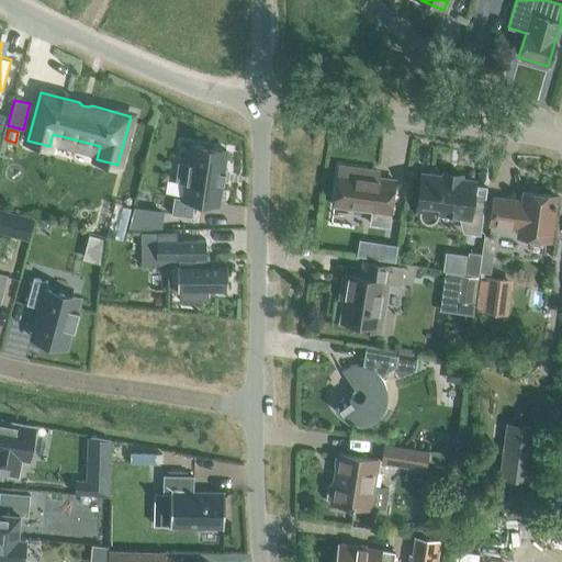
[(187,164),(177,163),(175,179),(184,181),(182,198),(173,197),(170,214),(191,217),(193,201),(216,204),(225,150),(190,145),(187,164)]
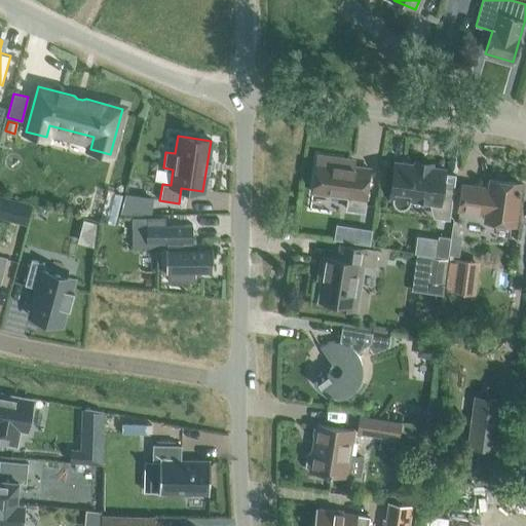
[(346,210),(363,213),(369,170),(342,165),(342,159),(316,156),(312,193),(348,197),(346,210)]
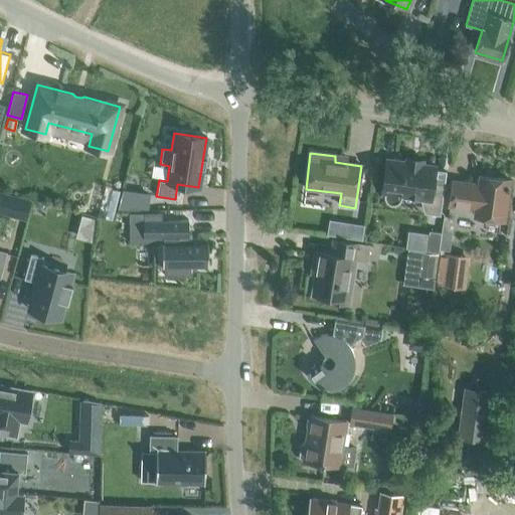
[(430,214),(440,216),(444,184),(432,182),(435,166),(421,165),(421,161),(406,159),(405,162),(403,162),(401,161),(398,159),(395,159),(392,159),(389,160),(386,160),(381,193),(383,194),(383,195),(383,196),(383,197),(383,198),(384,200),(385,202),(387,203),(388,204),(390,205),(392,205),(394,205),(395,205),(397,204),(398,203),(399,201),(400,200),(401,199),(401,198),(401,196),(419,199),(420,204),(426,205),(430,214)]
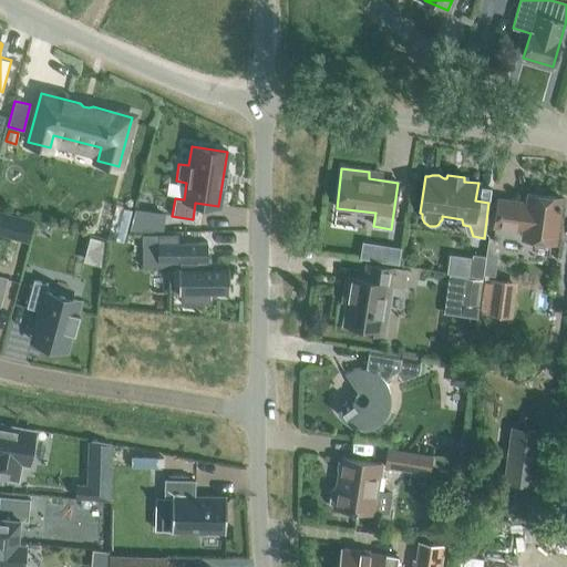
[(497,199),(494,227),(523,232),(522,238),(555,243),(560,198),(527,194),(526,204),(497,199)]
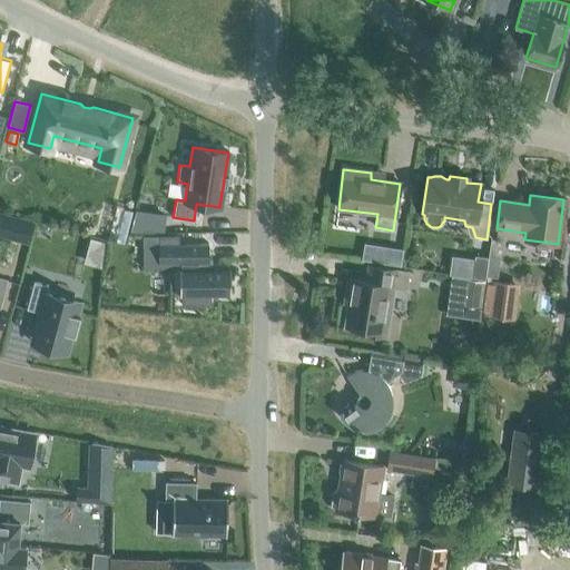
[(116,206),(107,239),(124,243),(133,210),(116,206)]
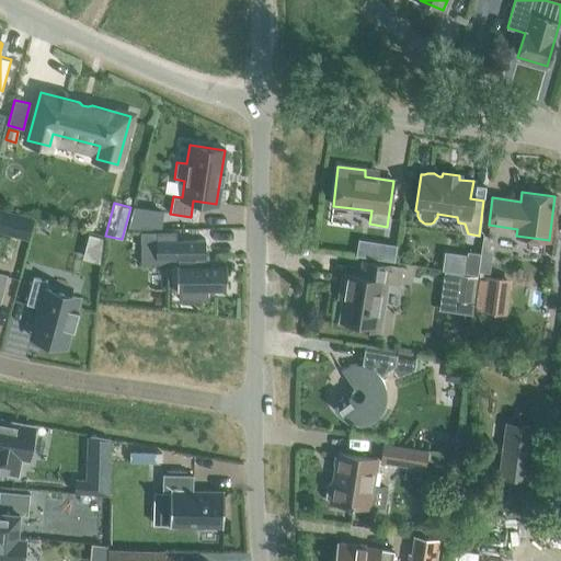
[(133,206),(127,227),(161,227),(162,210),(133,206)]
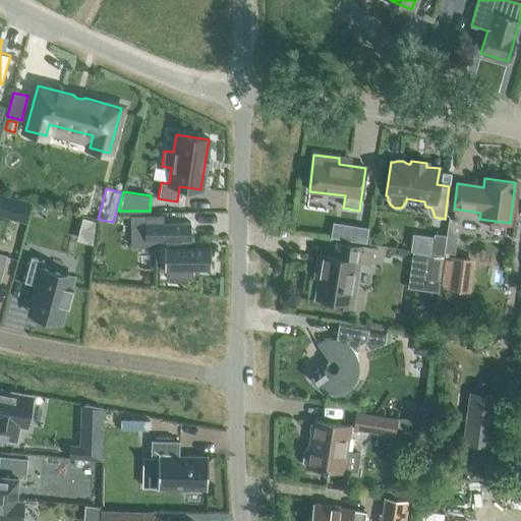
[(7,196),(2,218),(25,224),(31,203),(7,196)]
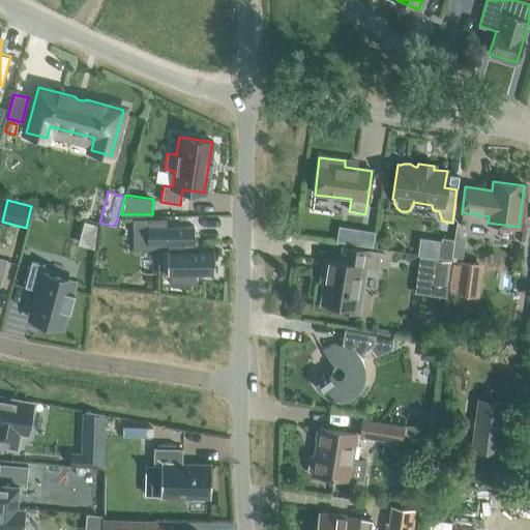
[(168,275),(168,283),(188,283),(188,285),(197,285),(196,274),(214,274),(214,249),(194,249),(194,226),(166,226),(166,218),(133,218),(133,228),(146,228),(146,245),(166,244),(167,251),(166,275),(168,275)]
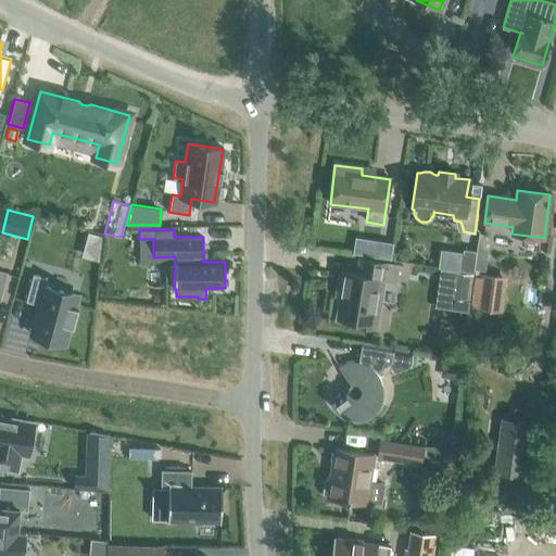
[(101,236),(87,231),(80,256),(98,262),(101,236)]
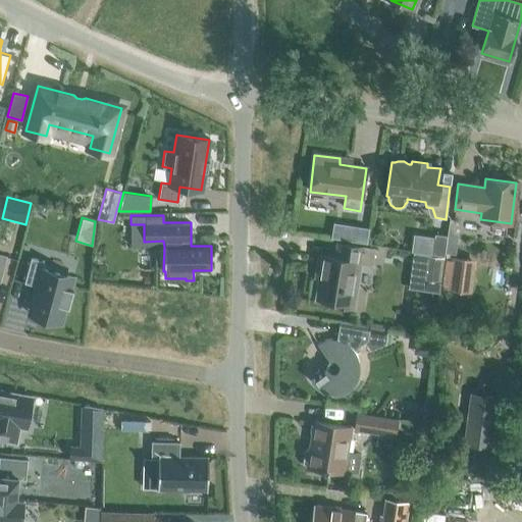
[(355,227),(353,242),(365,244),(368,229),(355,227)]
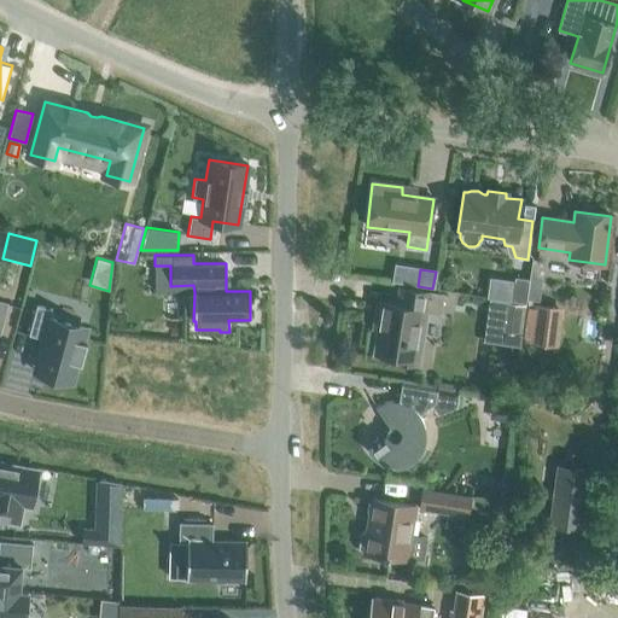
[(526,299),(529,280),(514,278),(511,302),(525,303),(526,299)]
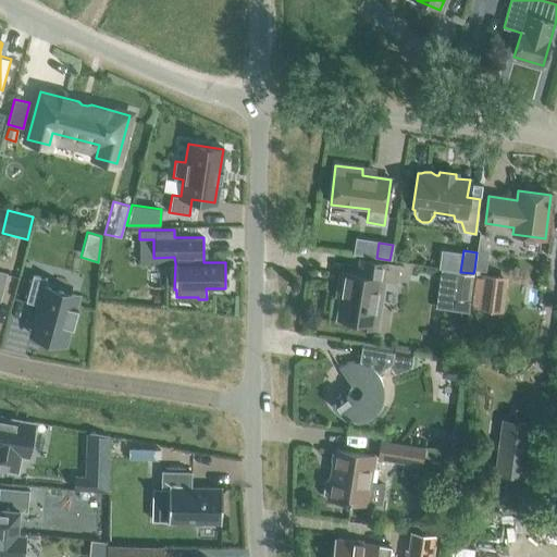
[(477,252),(474,270),(485,272),(489,254),(477,252)]
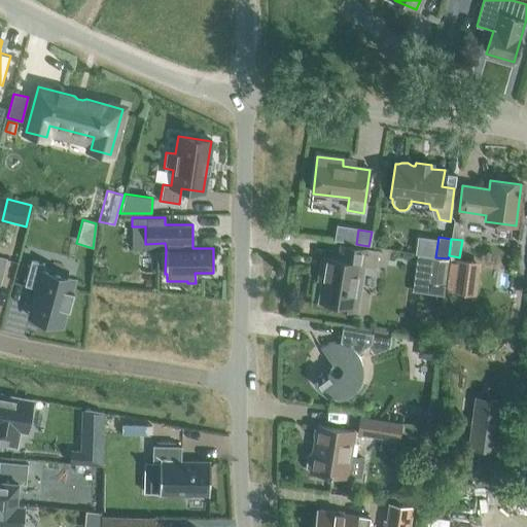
[(338,260),(325,258),(318,302),(336,305),(336,309),(356,312),(359,295),(355,294),(360,265),(374,268),(377,252),(340,246),(338,260)]
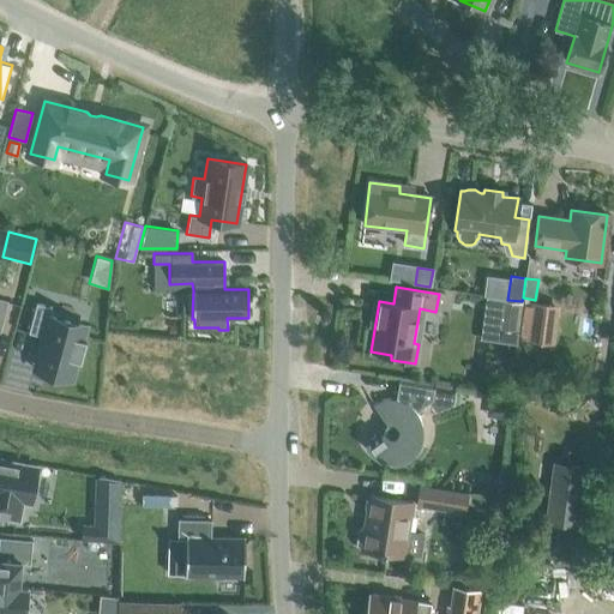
[(522,305),(498,301),(494,331),(518,333),(522,305)]
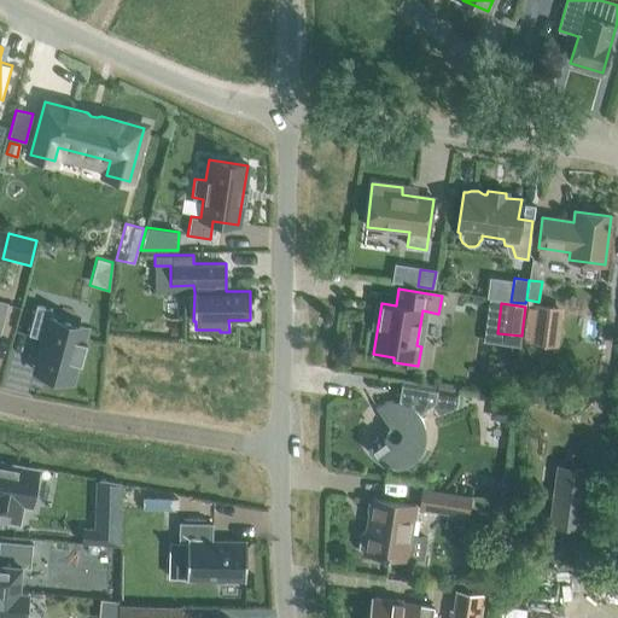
[(36,305),(29,334),(42,339),(38,361),(44,362),(50,363),(46,374),(73,382),(79,363),(81,363),(87,343),(83,342),(85,338),(87,328),(50,319),(52,310),(53,309),(36,305)]
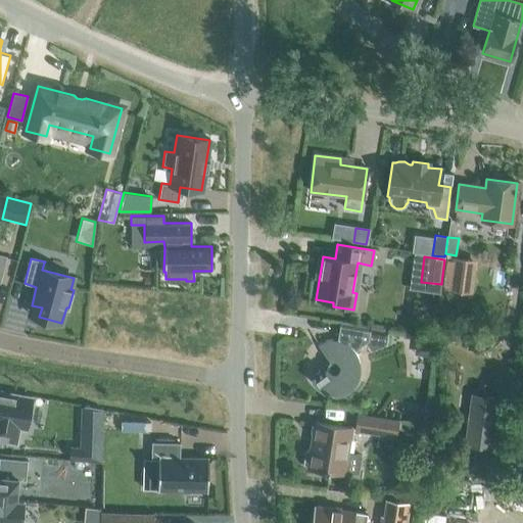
[(455,260),(450,289),(469,291),(473,263),(455,260)]
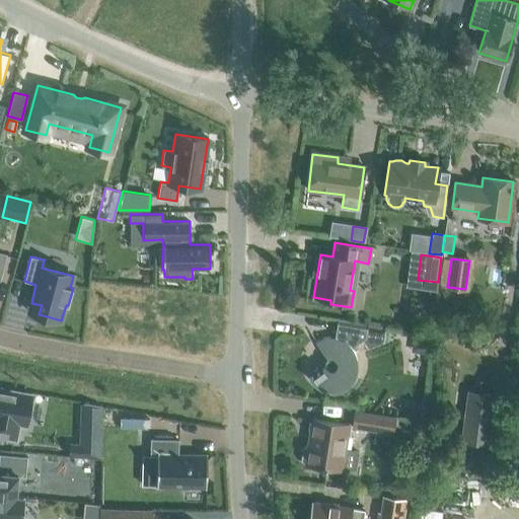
[(327,338),(325,338),(323,339),(321,339),(319,340),(317,341),(315,343),(326,359),(328,361),(327,365),(325,367),(309,379),(310,381),(312,383),(314,384),(316,386),(320,388),(322,389),(324,389),(324,390),(327,391),(327,390),(330,390),(332,390),(335,389),(340,388),(342,387),(344,386),(346,385),(348,384),(349,382),(351,381),(352,379),(353,377),(355,375),(355,373),(356,370),(357,368),(357,366),(357,364),(357,361),(356,359),(356,357),(355,355),(354,352),(353,350),(352,349),(363,341),(368,348),(382,342),(382,343),(383,343),(385,328),(338,320),(335,338),(332,338),(330,338),(327,338)]
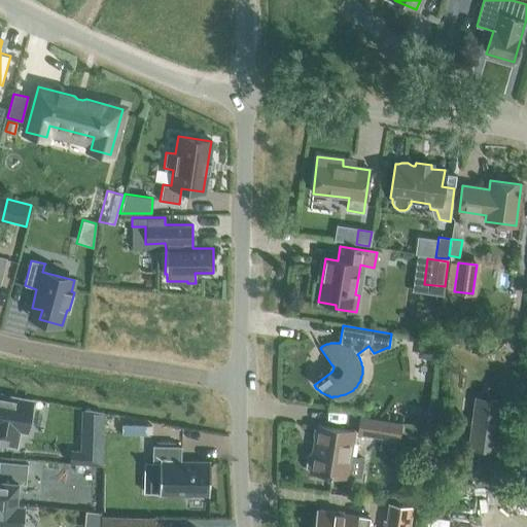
[(467,346),(483,348),(484,339),(468,337),(467,346)]
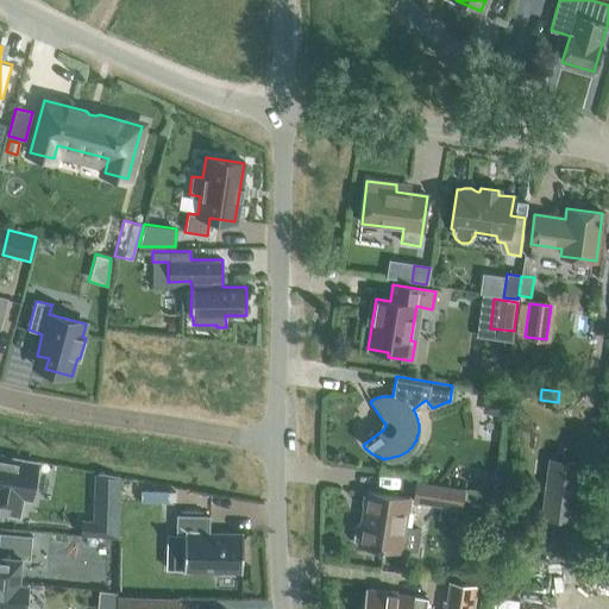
[(0,457),(0,510),(18,515),(20,506),(23,497),(31,498),(37,464),(0,457)]
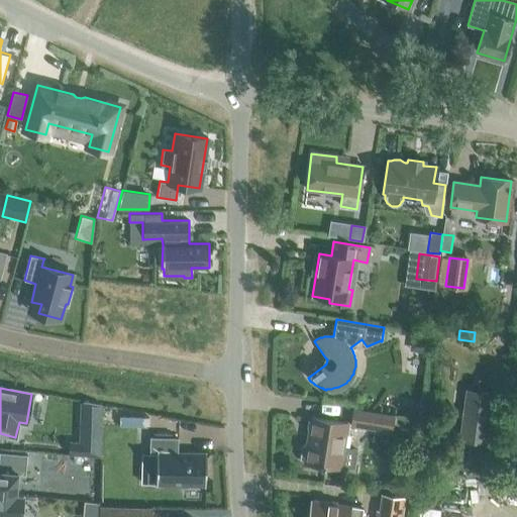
[(459,435),(485,439),(491,392),(466,388),(459,435)]
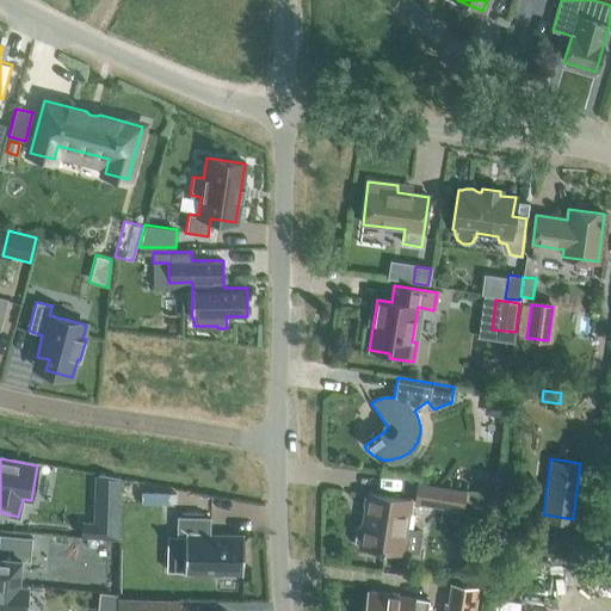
[(477,488),(489,489),(491,477),(479,476),(477,488)]
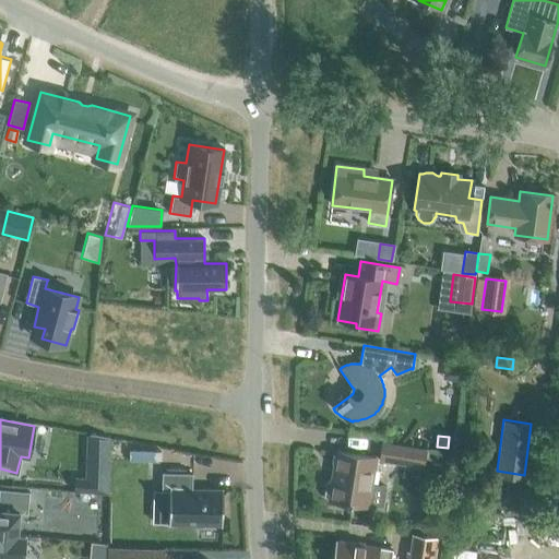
[(423,467),(425,450),(382,443),(379,459),(381,461),(423,467)]
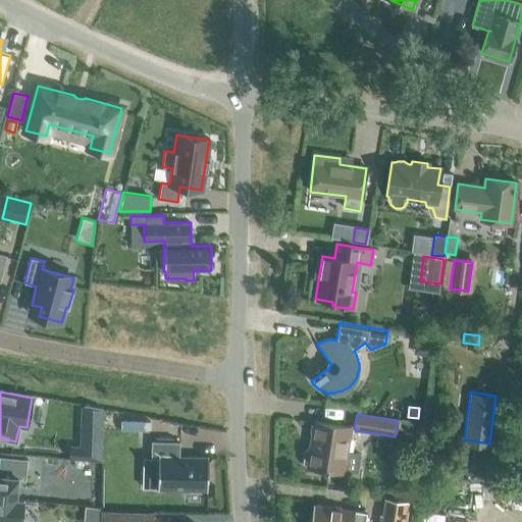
[(327,473),(327,471),(343,473),(344,470),(357,472),(360,454),(347,452),(351,427),(314,421),(309,452),(305,453),(304,461),(307,464),(307,468),(323,470),(323,472),(327,473)]
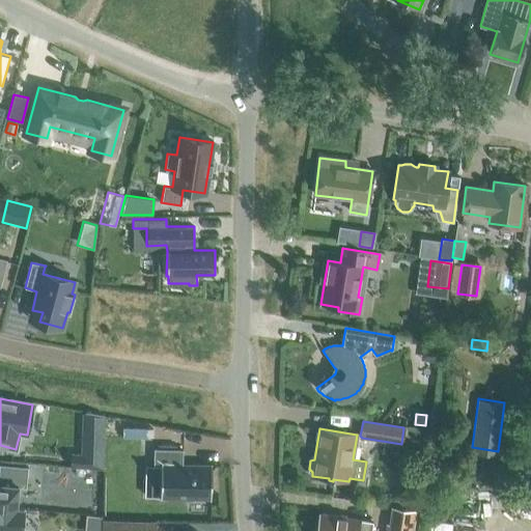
[(71,454),(71,467),(103,469),(104,435),(84,435),(83,455),(79,454),(71,454)]
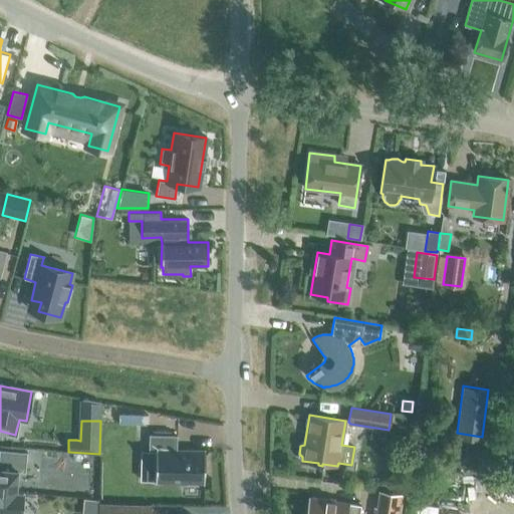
[(149,435),(149,451),(156,451),(155,481),(204,483),(205,451),(177,450),(177,435),(149,435)]
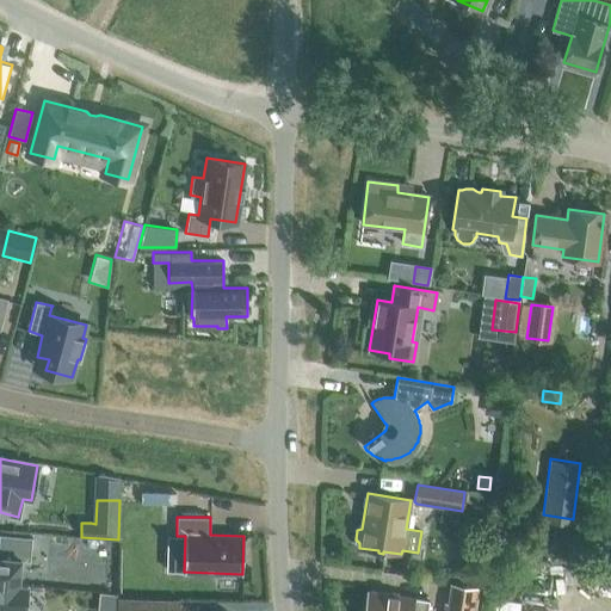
[(0,582),(28,585),(28,584),(19,584),(20,560),(30,561),(32,538),(0,535),(0,582)]
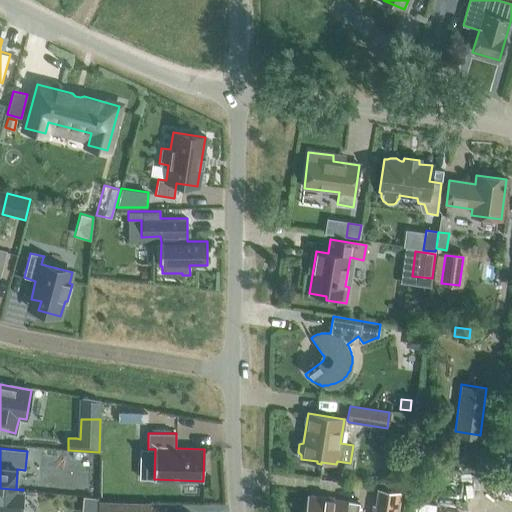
[(385,486),(399,479),(394,471),(381,478),(385,486)]
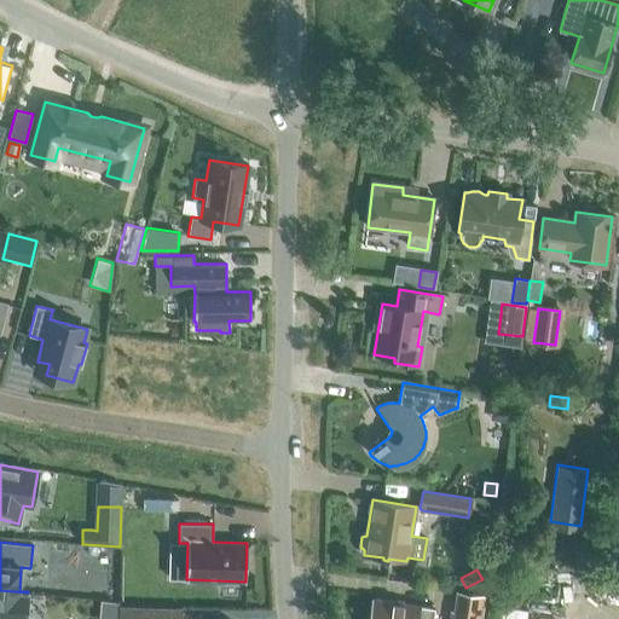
[(0,590),(0,618),(24,618),(28,593),(0,590)]
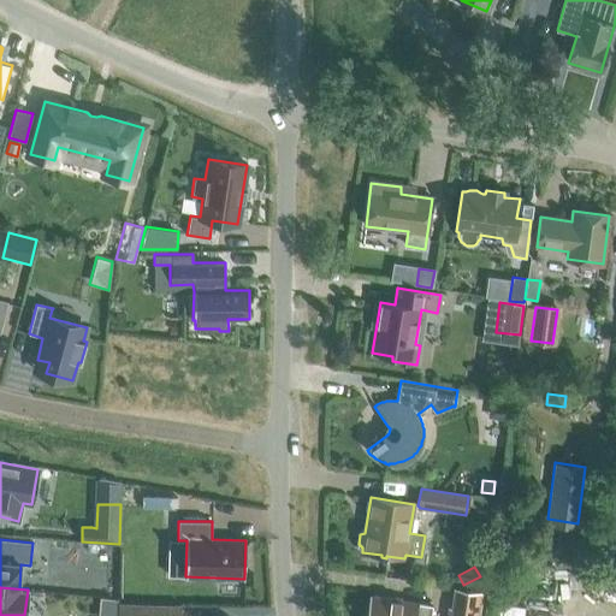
[(449,608),(446,615),(478,615),(481,593),(454,590),(451,609),(449,608)]
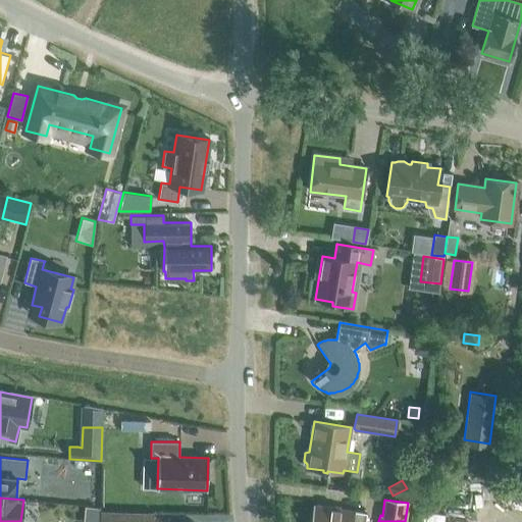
[(364,521),(366,513),(314,505),(311,521),(364,521)]
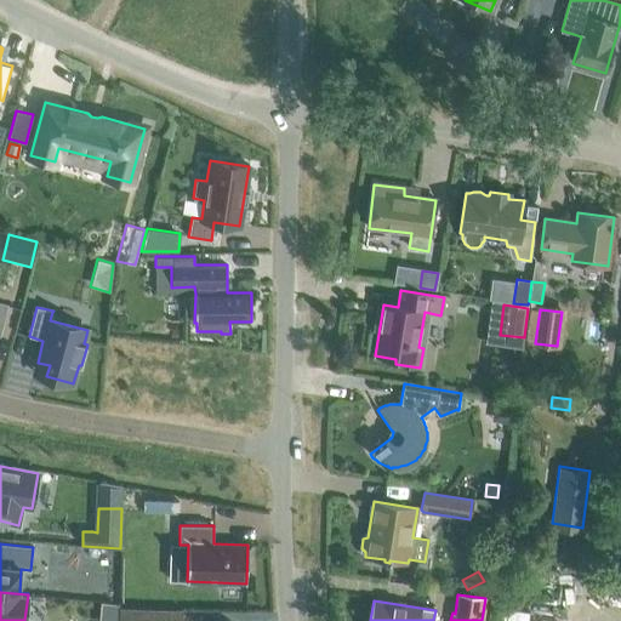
[(143,608),(142,620),(181,620),(182,616),(182,610),(143,608)]
